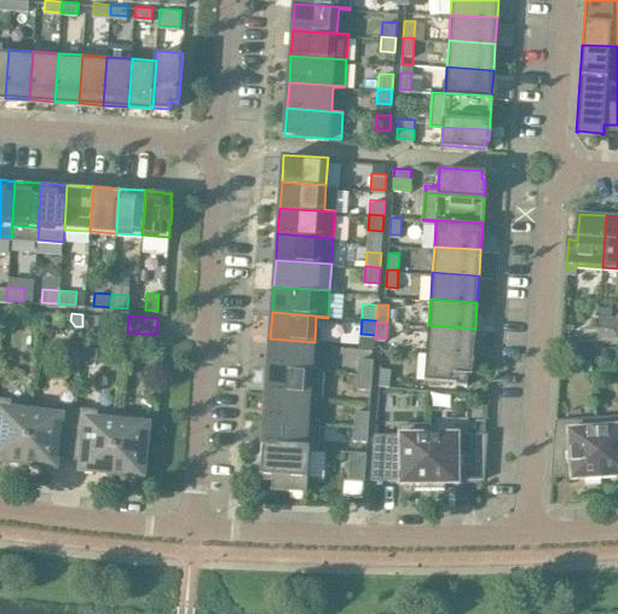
[(473,354),(475,329),(428,325),(427,352),(473,354)]
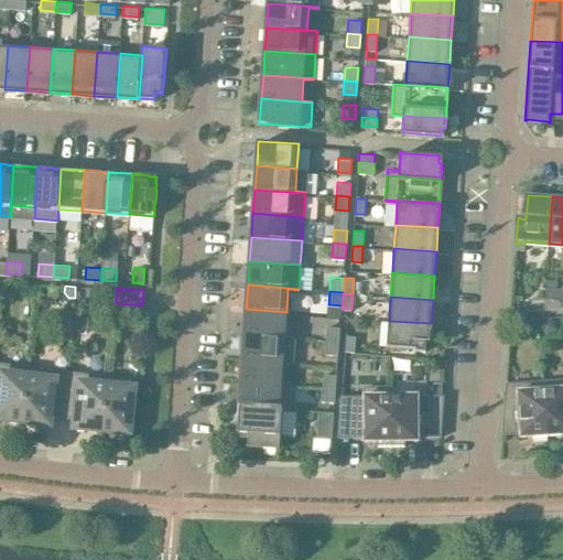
[(530,309),(545,309),(545,297),(529,298),(530,309)]
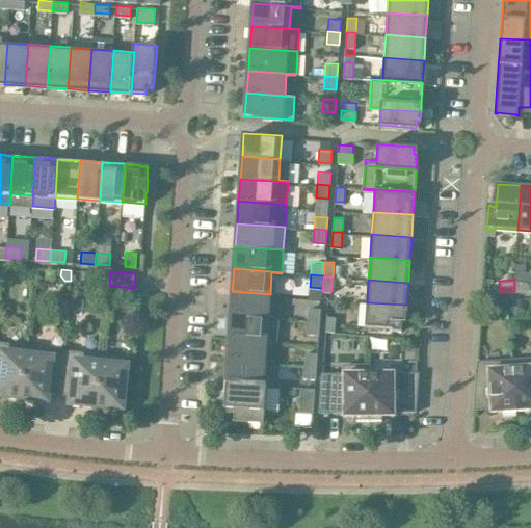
[(514,280),(514,291),(530,290),(529,280),(514,280)]
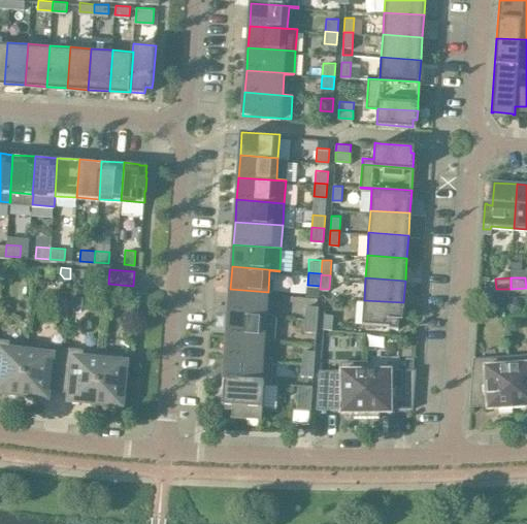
[(266,313),(268,292),(230,289),(229,312),(276,315),(276,314),(266,313)]
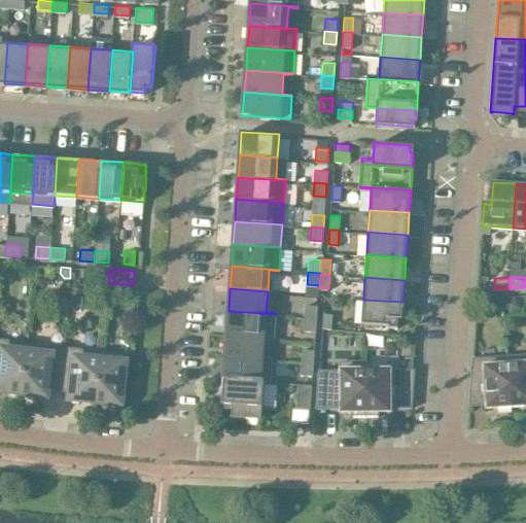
[(72,294),(71,305),(81,305),(82,294),(72,294)]
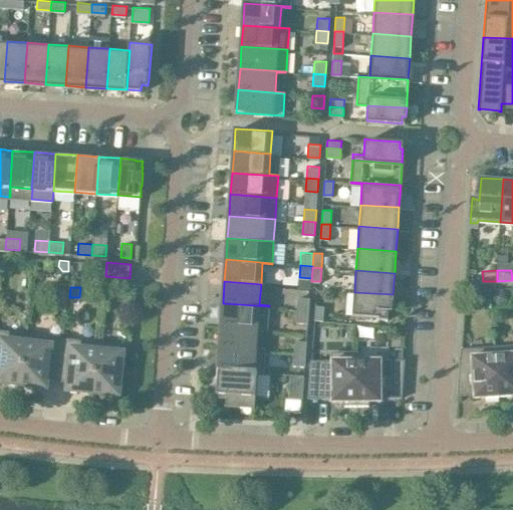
[(491,288),(480,288),(480,295),(484,299),(491,299),(491,288)]
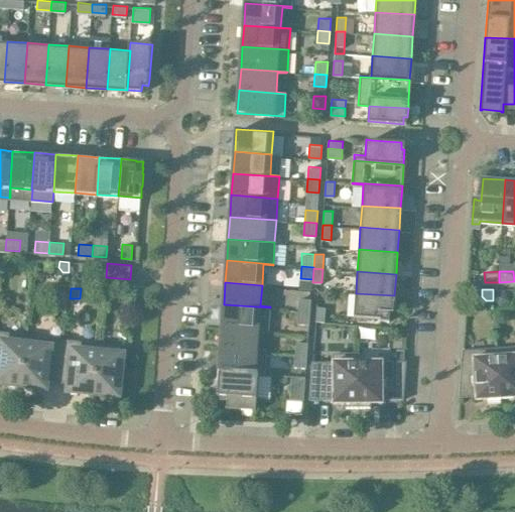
[(505,289),(495,293),(500,303),(505,300),(507,293),(505,289)]
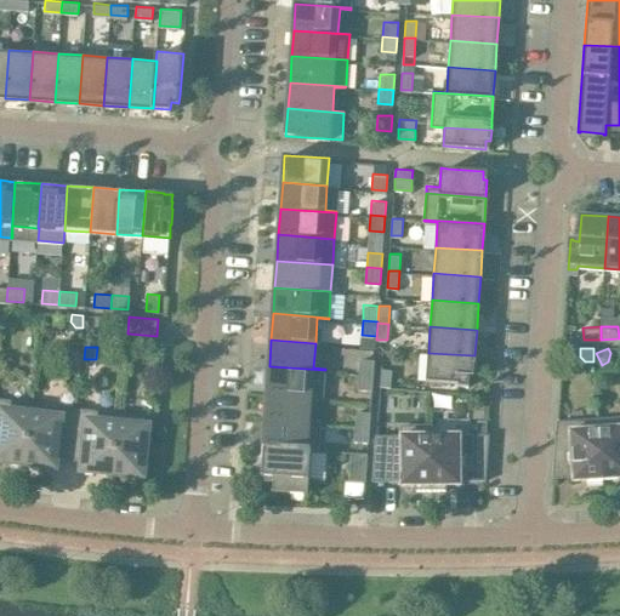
[(473,374),(475,355),(428,353),(426,378),(459,381),(459,383),(468,385),(470,374),(473,374)]
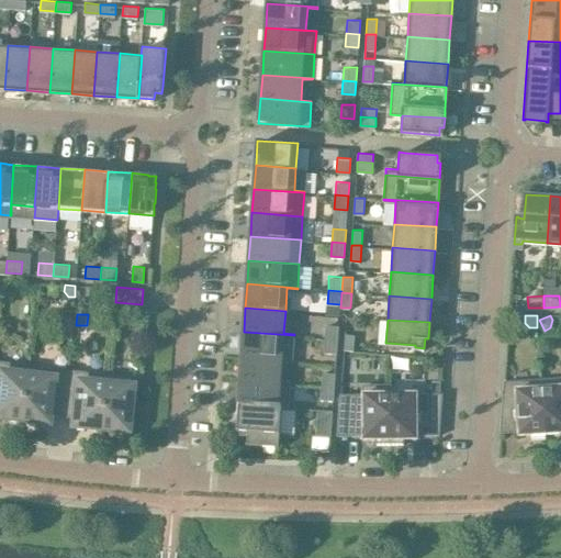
[(324,337),(337,338),(338,325),(325,324),(324,337)]
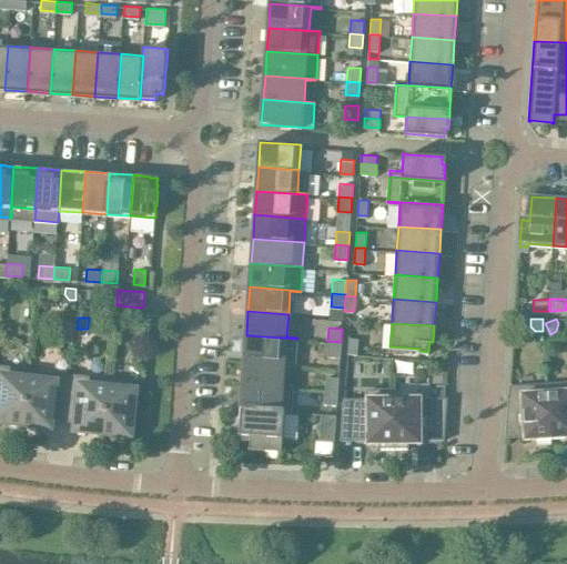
[(295,363),(297,339),(246,335),(244,359),(295,363)]
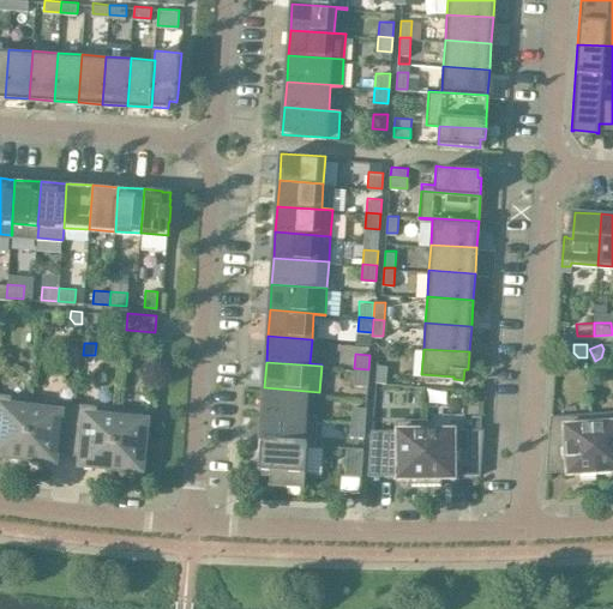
[(378,363),(377,380),(386,381),(388,365),(378,363)]
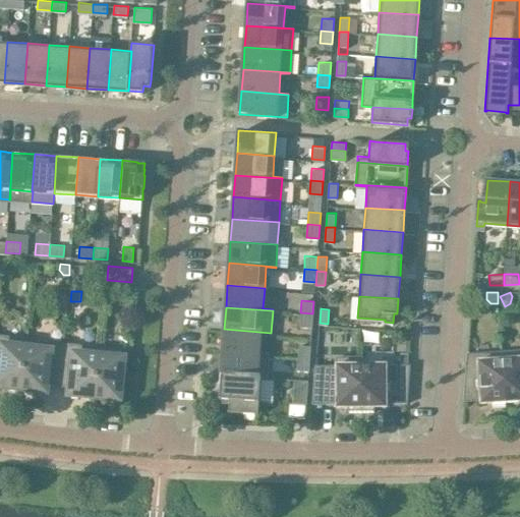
[(311,326),(312,313),(300,312),(299,326),(311,326)]
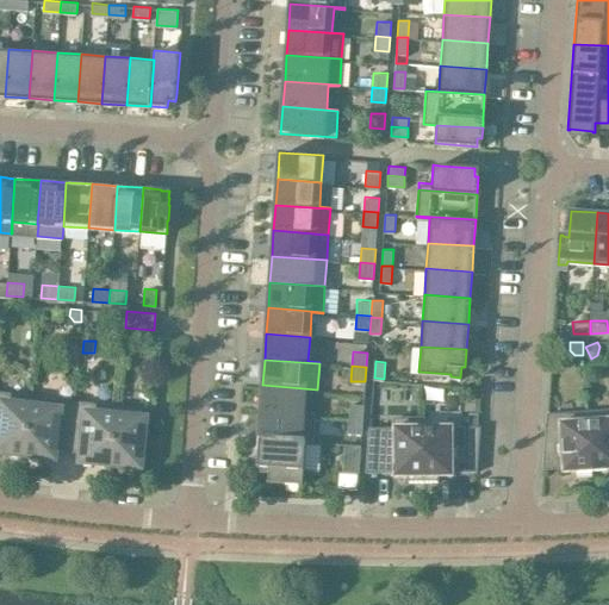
[(317,393),(317,390),(262,385),(261,411),(316,415),(316,413),(304,412),(306,393),(317,393)]
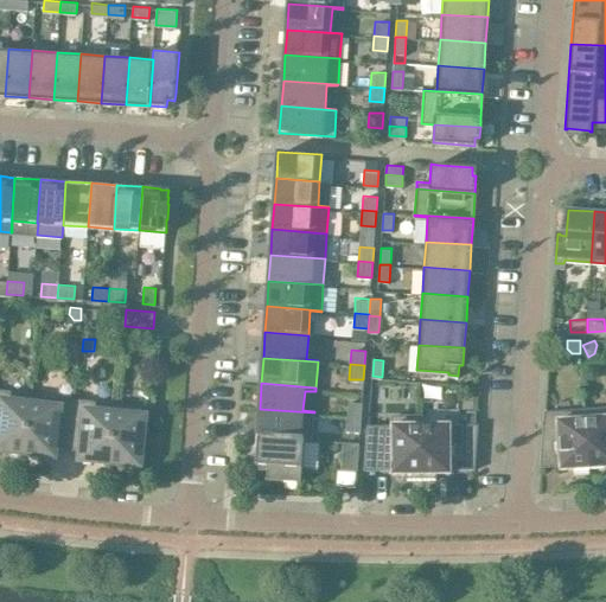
[(0,448),(24,452),(32,392),(0,388),(0,448)]
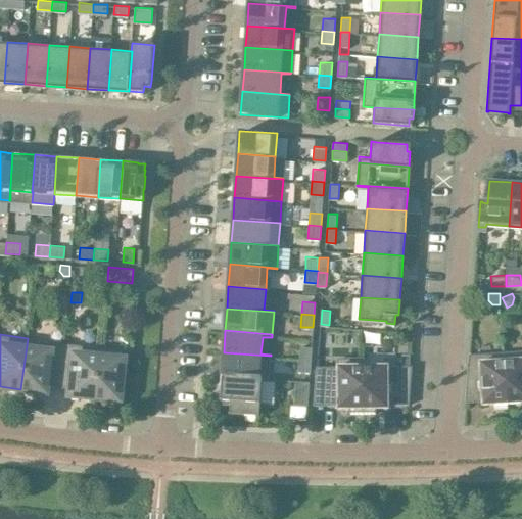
[(58,386),(63,342),(28,338),(20,389),(46,392),(47,385),(58,386)]
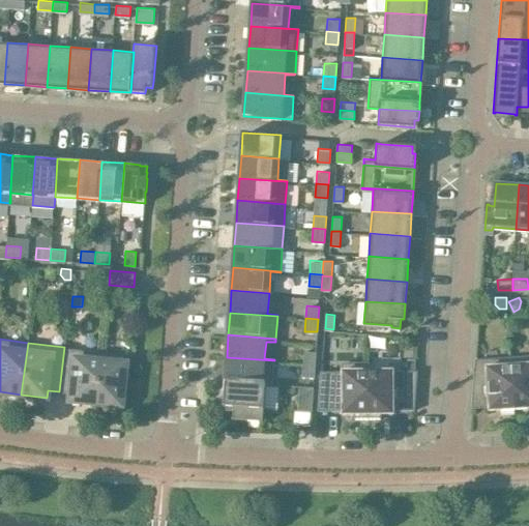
[(96,403),(101,351),(64,347),(59,391),(71,392),(70,400),(96,403)]
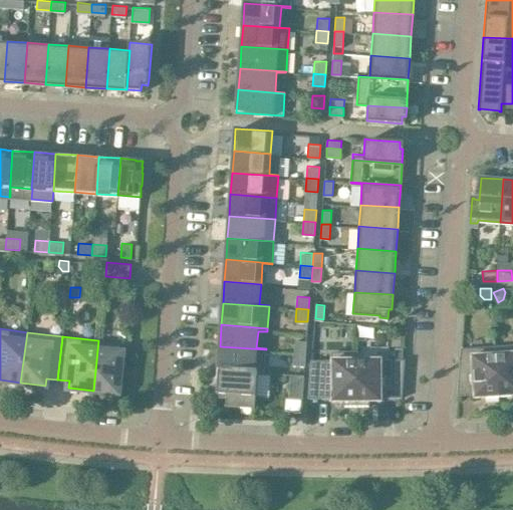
[(293,351),(305,352),(306,340),(294,339),(293,351)]
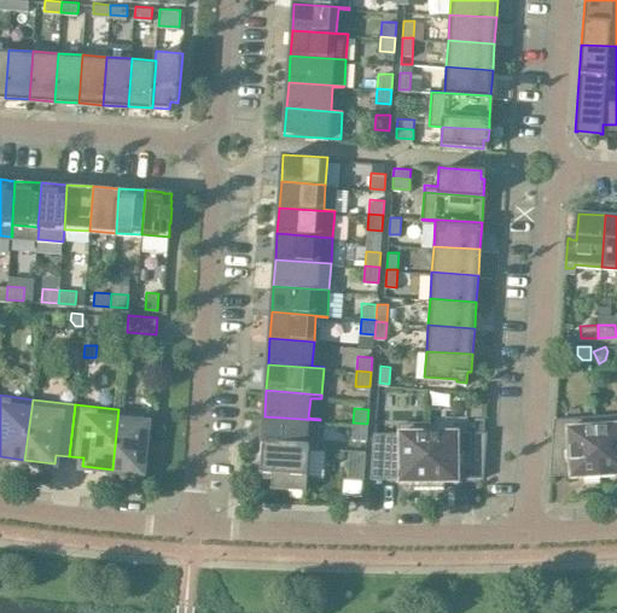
[(118,409),(112,470),(143,472),(149,412),(118,409)]
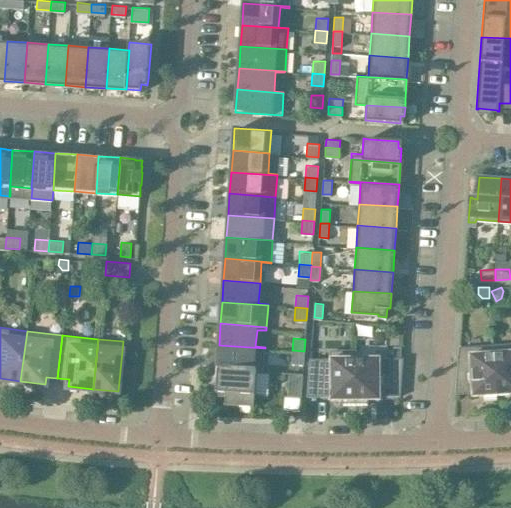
[(510,342),(493,344),(497,393),(510,392),(510,342)]
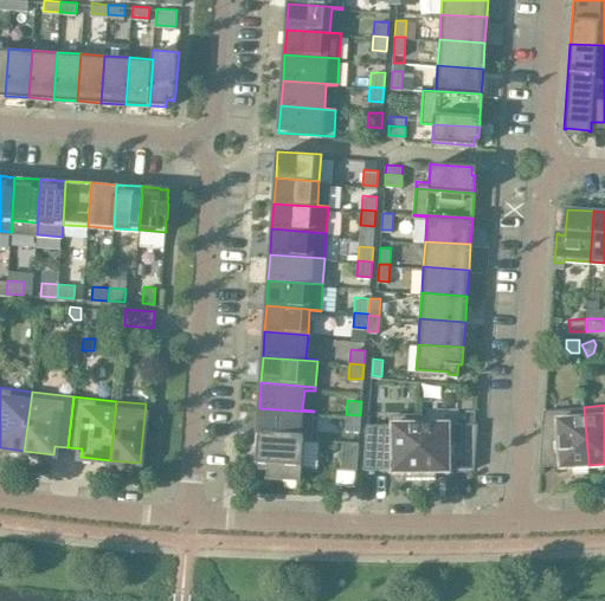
[(559,467),(589,465),(584,407),(545,409),(540,464),(559,463),(559,467)]
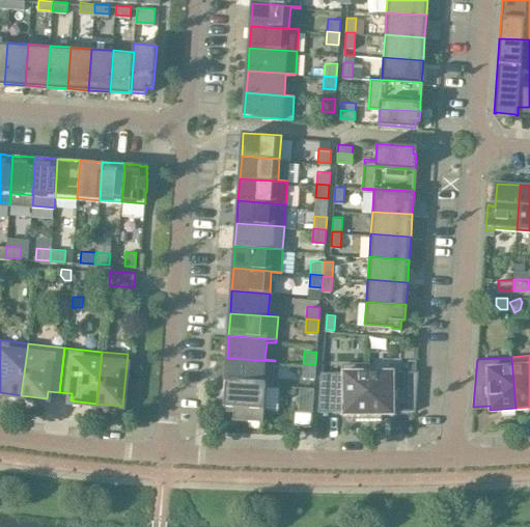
[(273,384),(275,361),(227,358),(225,380),(273,384)]
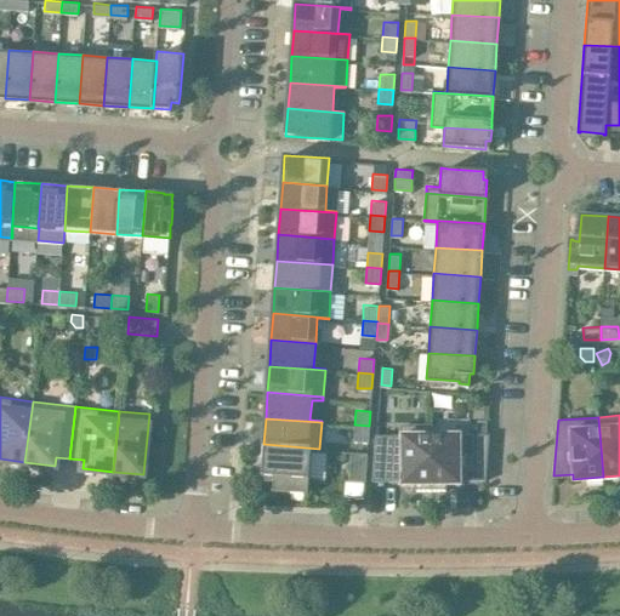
[(416,489),(431,489),(431,423),(402,423),(402,434),(376,434),(374,479),(402,479),(402,484),(416,484),(416,489)]
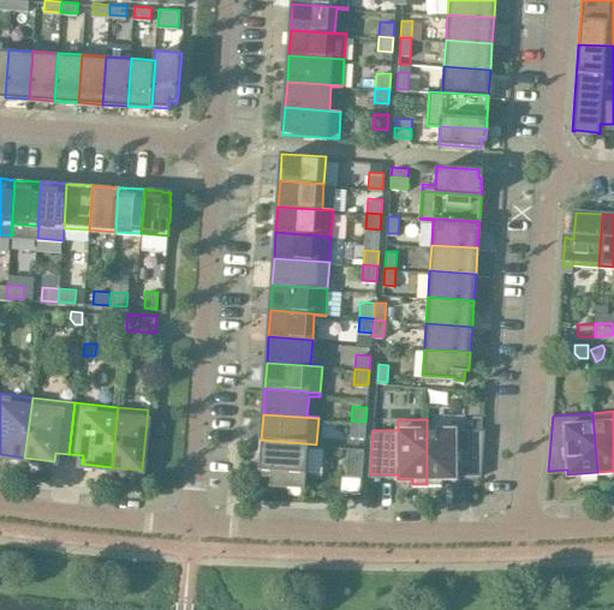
[(481,473),(483,429),(455,430),(455,429),(428,429),(428,419),(427,419),(427,484),(442,484),(442,479),(455,479),(455,474),(481,473)]
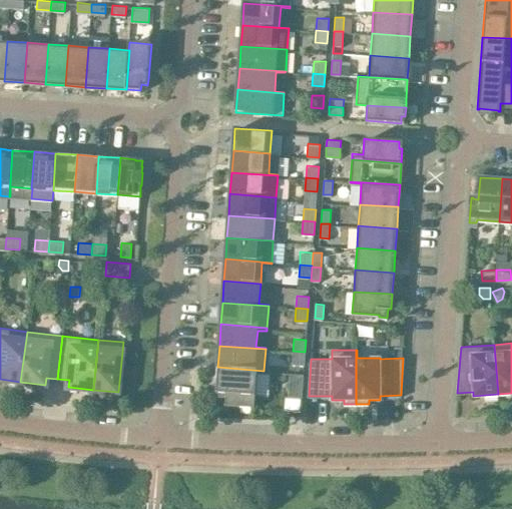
[(304,364),(305,352),(293,351),(292,364),(304,364)]
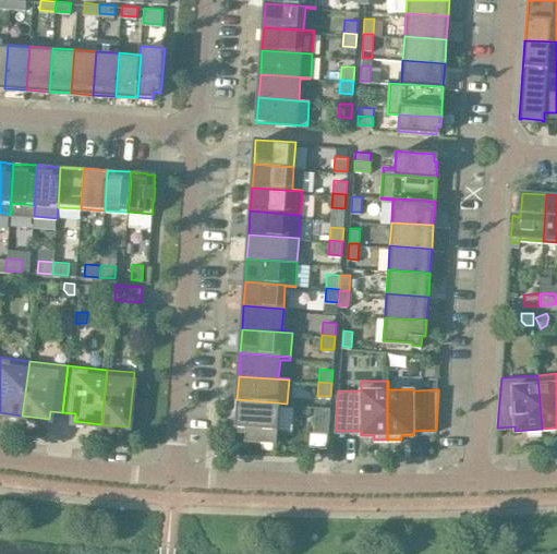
[(287,405),(287,404),(237,399),(234,426),(246,428),(245,441),(277,443),(279,405),(287,405)]
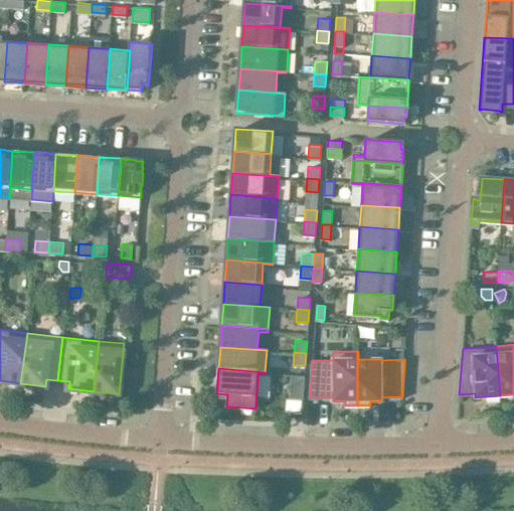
[(303,397),(305,375),(292,374),(290,396),(303,397)]
